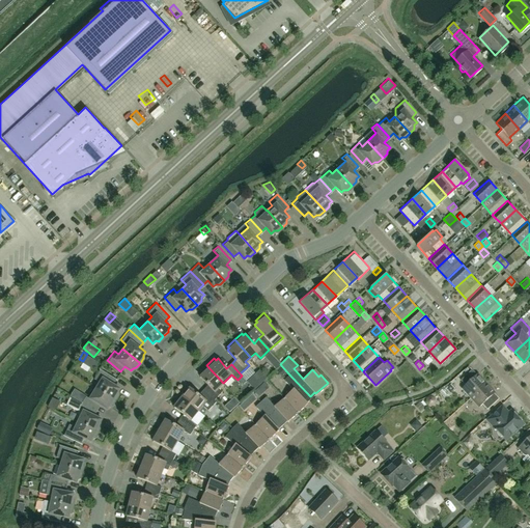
[(223,383),(206,365),(200,371),(201,373),(199,374),(208,385),(203,389),(214,399),(222,391),(219,388),(223,383)]
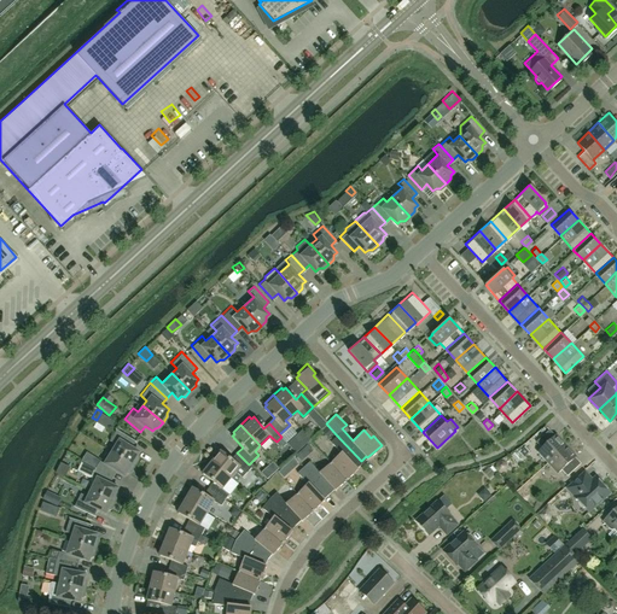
[(111,450),(134,463),(138,457),(137,454),(139,450),(131,445),(134,439),(116,427),(109,439),(116,443),(111,450)]
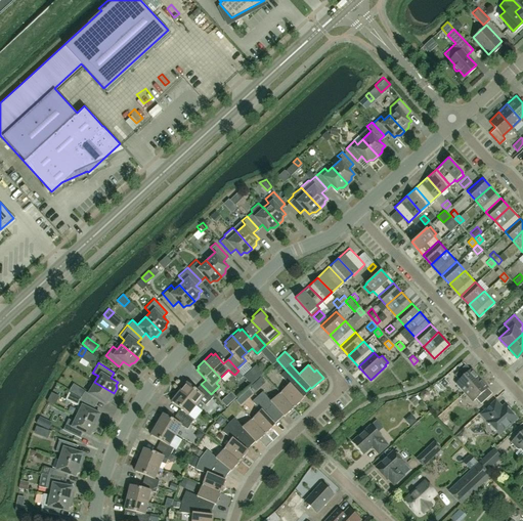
[(243,375),(250,383),(263,371),(256,362),(243,375)]
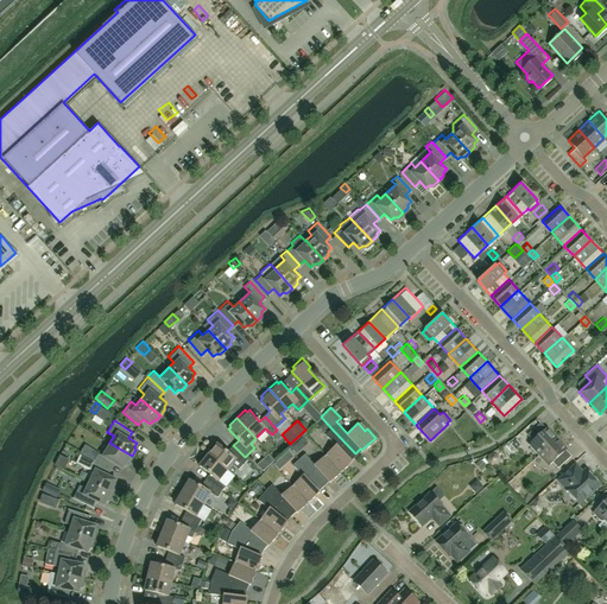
[(538,452),(556,437),(547,426),(545,426),(539,420),(526,433),(532,439),(529,443),(538,452)]
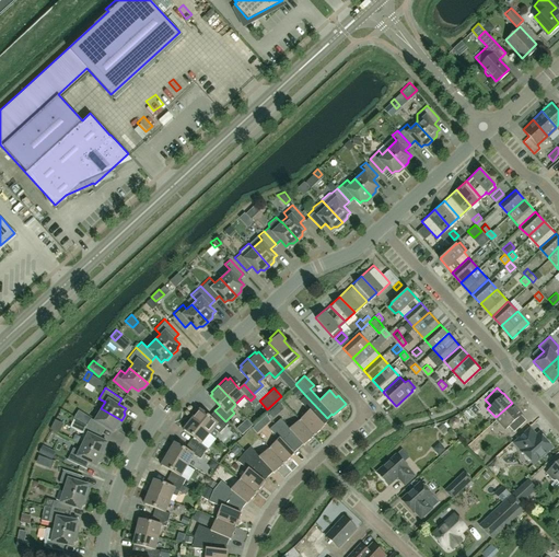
[(327,418),(304,394),(299,399),(309,409),(299,418),(313,433),(324,424),(323,422),(327,418)]
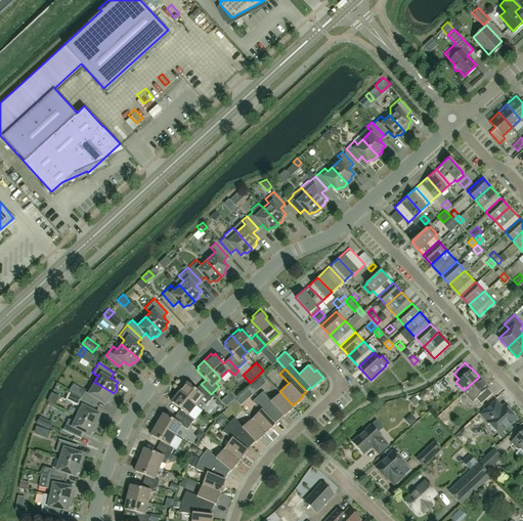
[(446,380),(451,376),(446,371),(441,375),(446,380)]
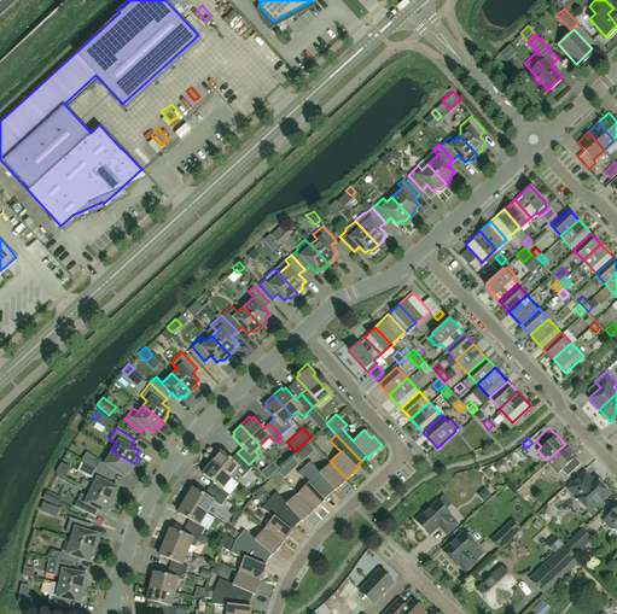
[(523,444),(518,449),(523,455),(528,449),(523,444)]
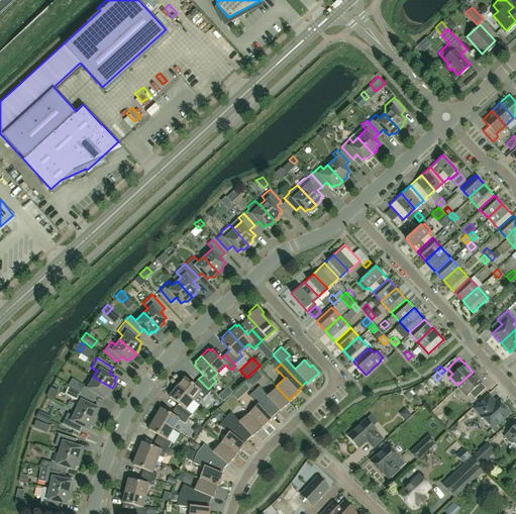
[(481,381),(473,372),(457,385),(466,394),(469,391),(474,397),(485,386),(480,381),(481,381)]
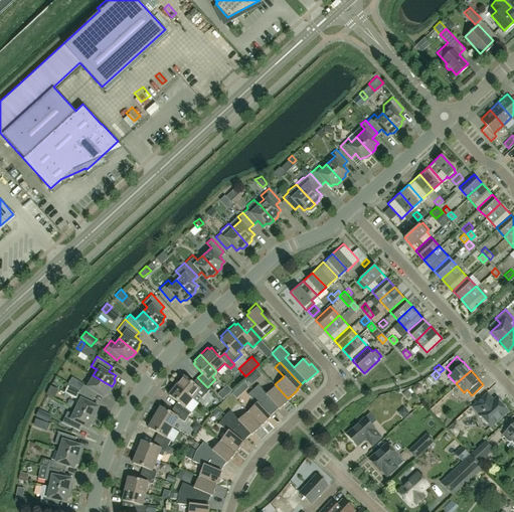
[(250,382),(255,378),(250,373),(246,377),(250,382)]
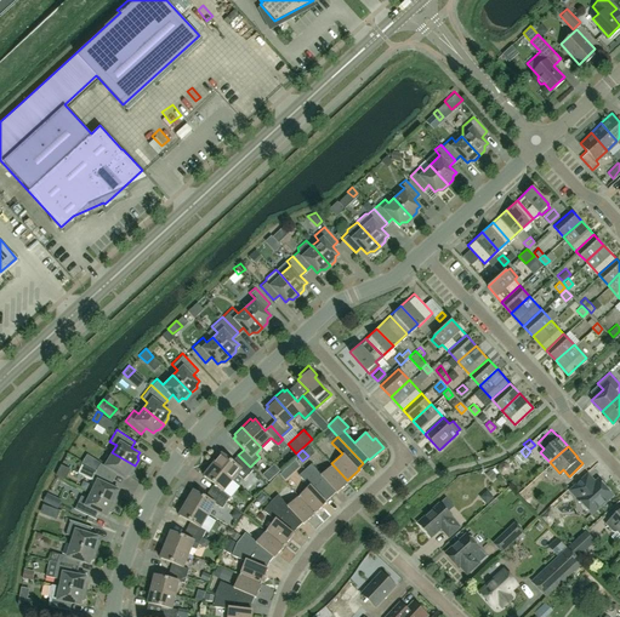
[(250,467),(238,455),(233,461),(221,451),(220,453),(217,452),(210,461),(232,479),(237,473),(243,479),(252,469),(250,467)]
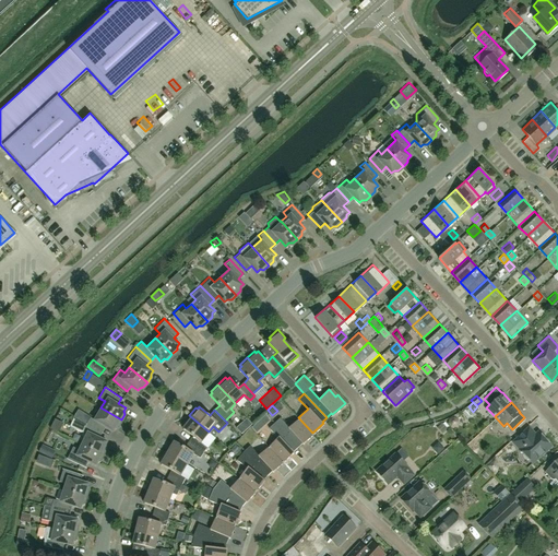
[(90,415),(85,422),(102,430),(105,425),(111,429),(114,426),(118,425),(121,420),(101,407),(94,418),(90,415)]
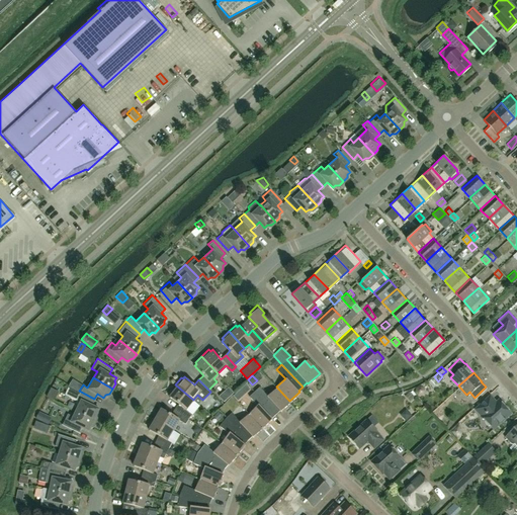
[(49,390),(57,394),(61,384),(53,381),(49,390)]
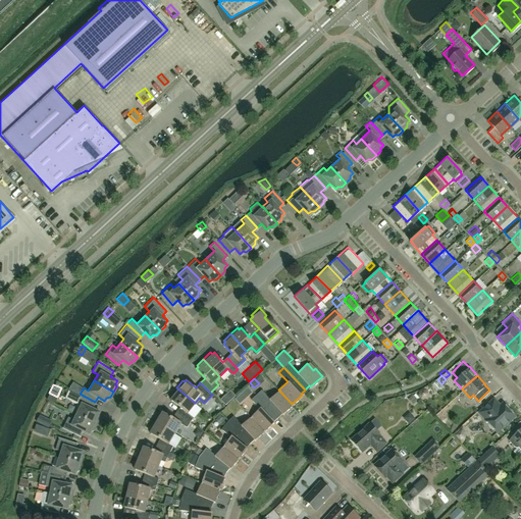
[(230,385),(222,393),(228,399),(236,391),(230,385)]
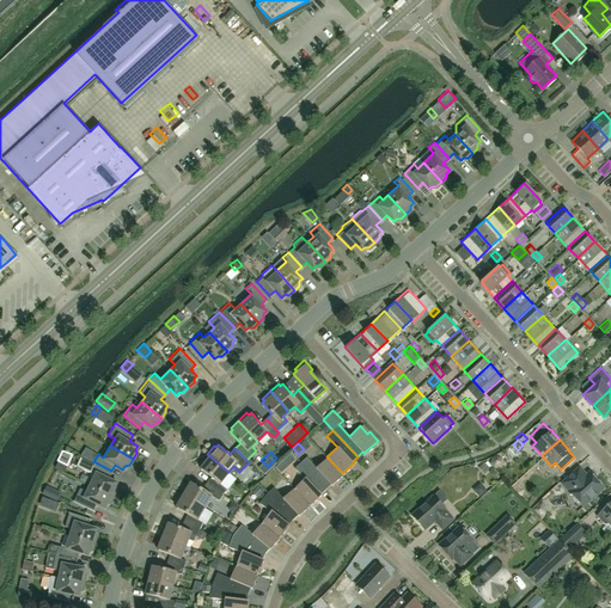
[(294,458),(289,452),(275,465),(280,471),(294,458)]
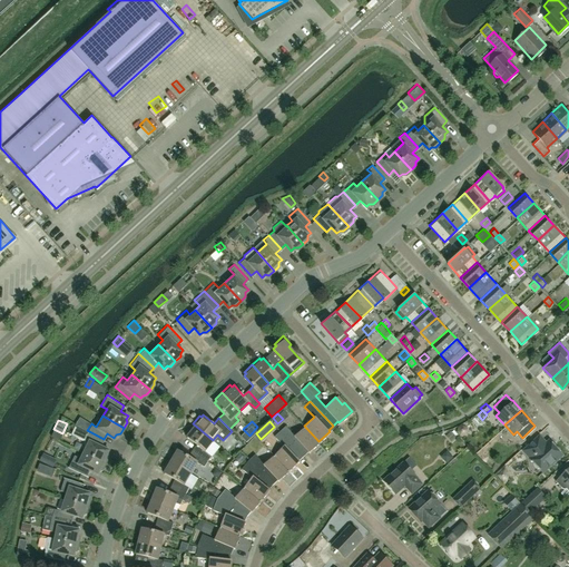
[(84,451),(105,461),(108,456),(107,452),(108,449),(100,445),(104,439),(87,430),(75,423),(70,433),(85,440),(84,443),(86,445),(84,451)]
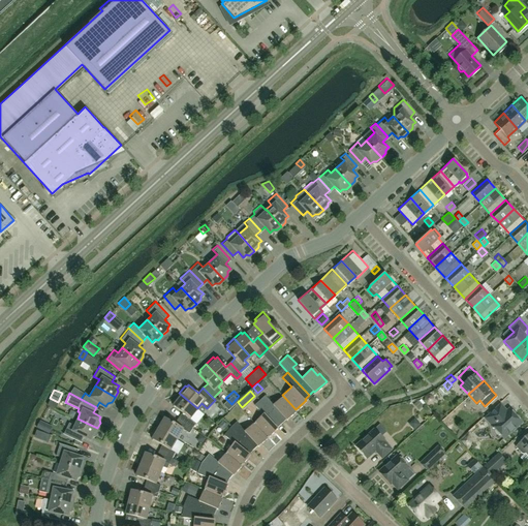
[(197,408),(179,393),(173,400),(175,401),(173,403),(183,411),(179,418),(192,426),(195,422),(189,416),(197,408)]
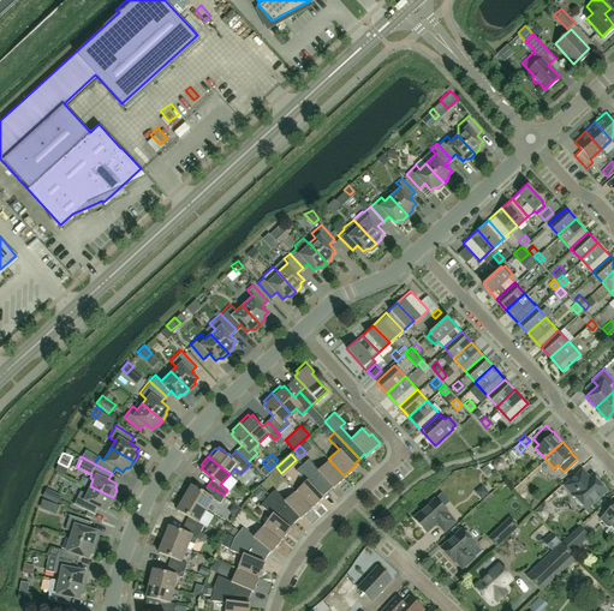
[(344,475),(328,459),(319,468),(308,457),(302,462),(326,490),(332,485),(333,486),(344,475)]
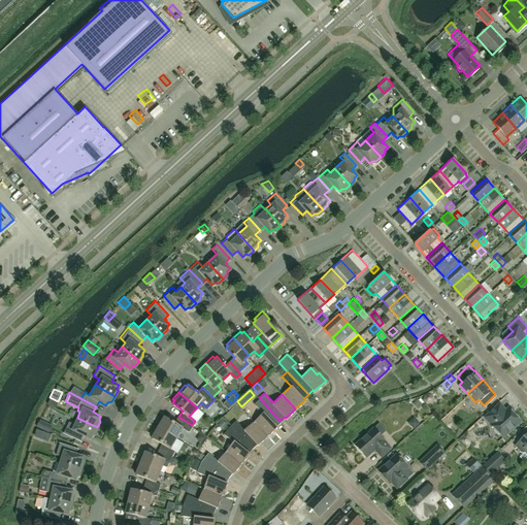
[(280,421),(259,397),(254,402),(262,413),(254,421),(266,434),(276,426),(275,425),(280,421)]
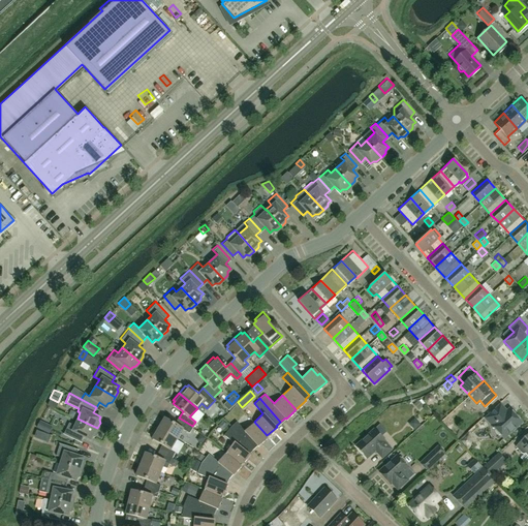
[(412,402),(417,407),(422,403),(416,398),(412,402)]
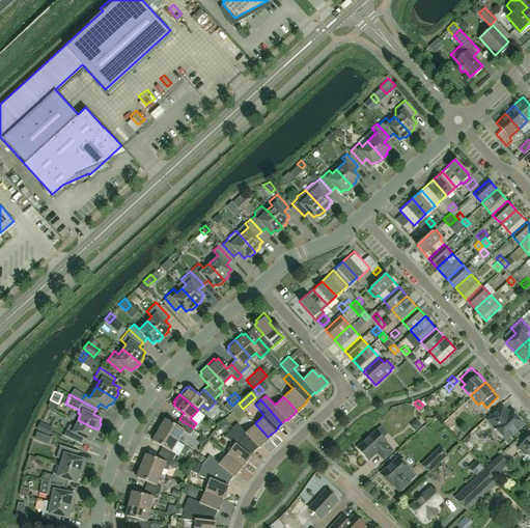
[(505,438),(523,422),(510,409),(505,414),(499,407),(486,418),(493,424),(493,425),(505,438)]
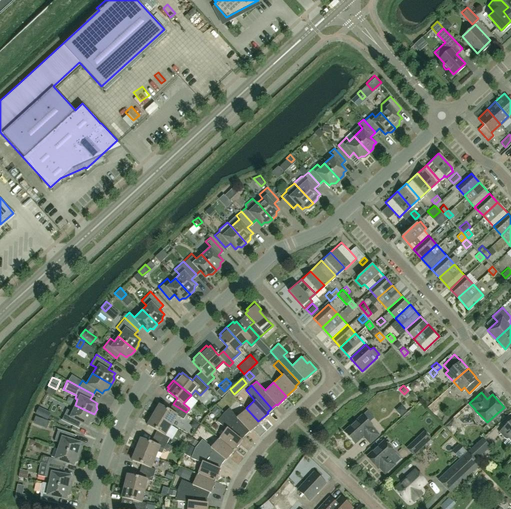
[(155,404),(151,412),(170,423),(176,413),(182,417),(186,412),(173,404),(170,409),(159,403),(157,405),(155,404)]
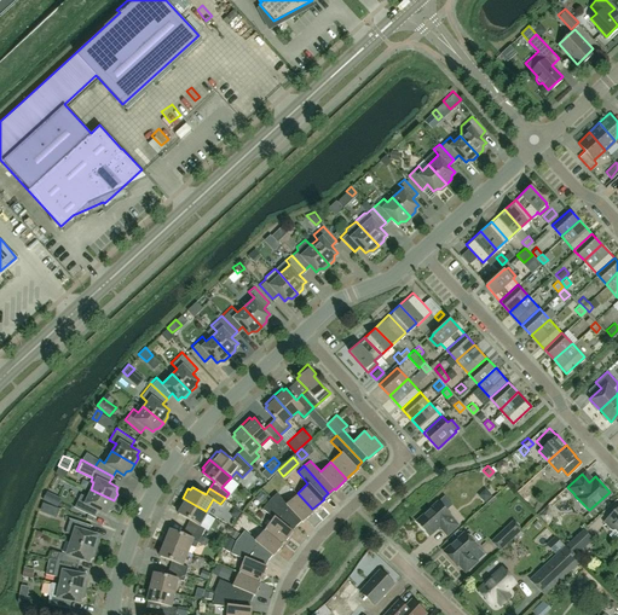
[(484,499),(490,493),(485,487),(480,491),(480,495),(484,499)]
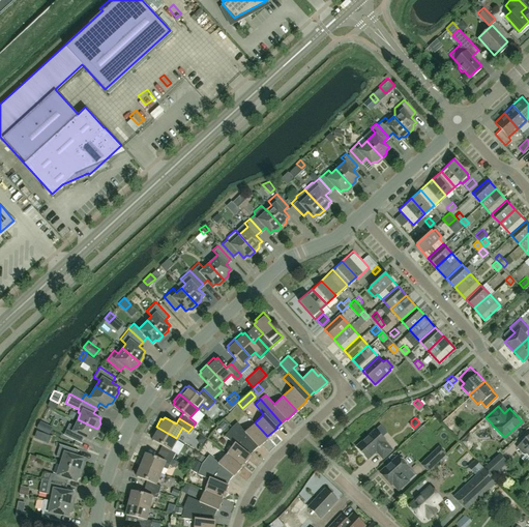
[(52,426),(39,419),(36,427),(49,432),(52,426)]
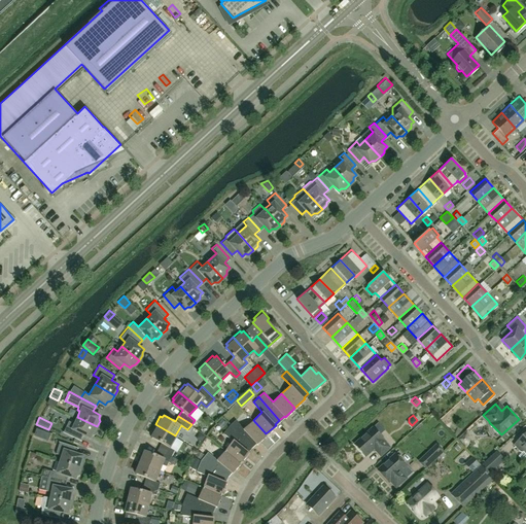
[(97,426),(77,417),(74,422),(68,419),(63,430),(79,439),(82,432),(90,437),(91,433),(95,432),(97,426)]
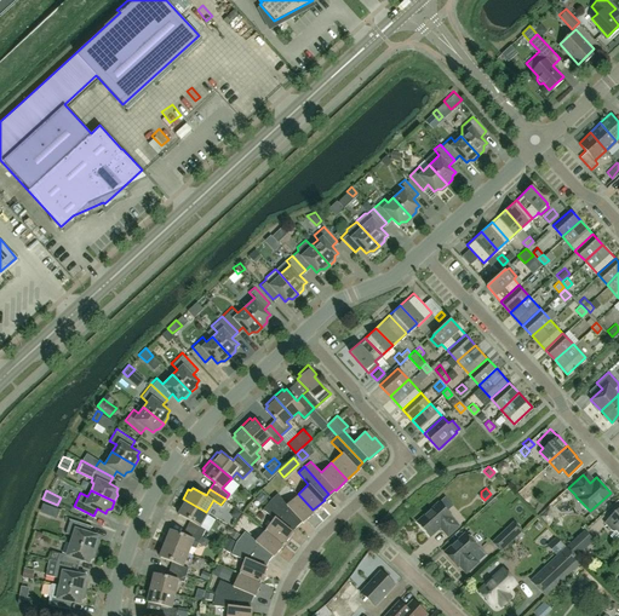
[(263,500),(267,495),(262,490),(257,495),(263,500)]
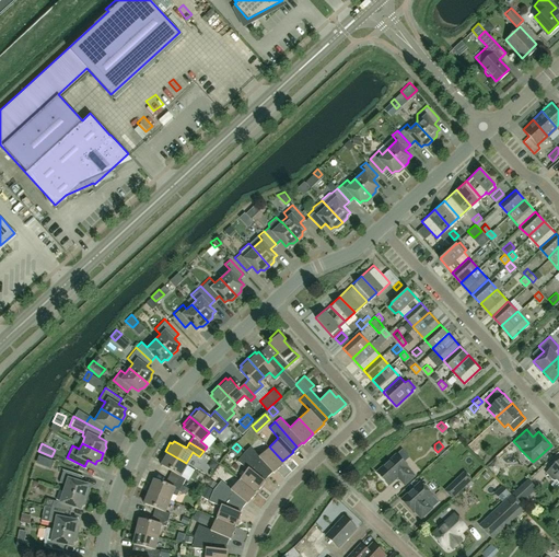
[(244,450),(243,451),(267,474),(271,470),(272,471),(282,461),(269,447),(259,455),(249,444),(244,450)]
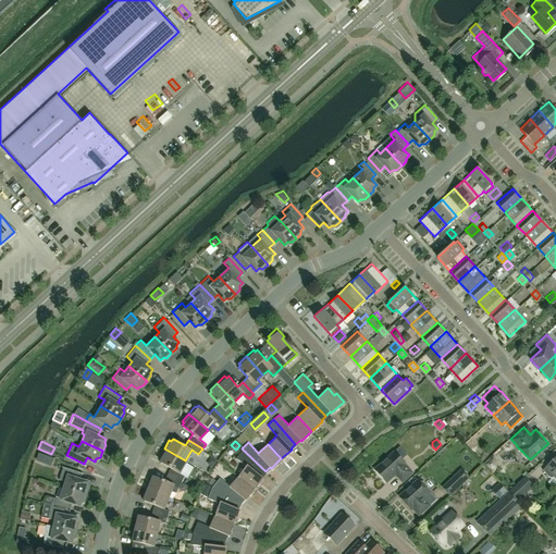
[(185,460),(164,448),(159,457),(161,458),(160,460),(172,467),(169,474),(181,480),(184,475),(178,471),(185,460)]
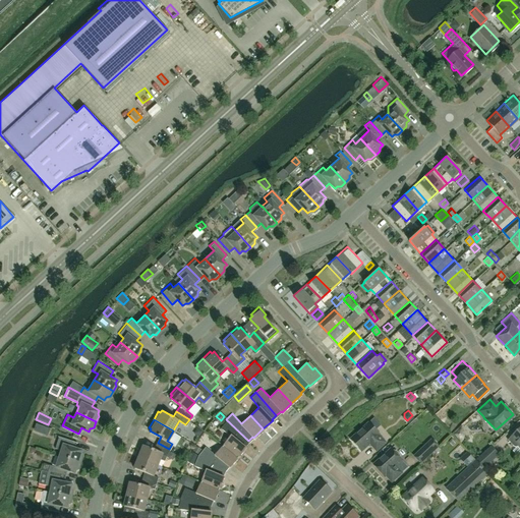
[(248,441),(226,419),(220,426),(230,435),(222,444),(237,456),(245,446),(244,446),(248,441)]
